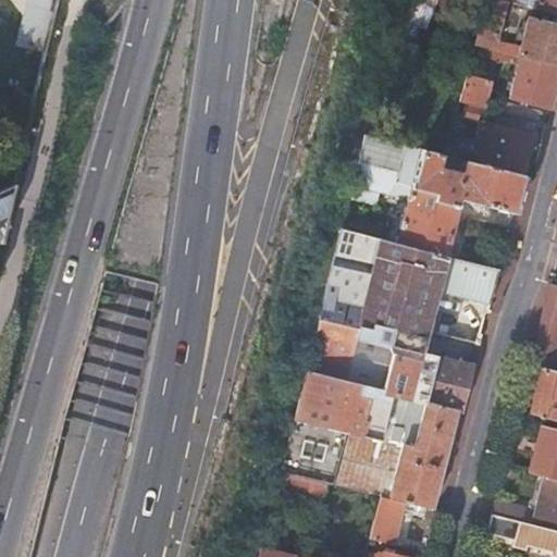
[(556,67),(556,25),(531,19),(523,50),(498,44),(508,4),(494,0),(486,0),(474,46),(503,53),(556,67)]
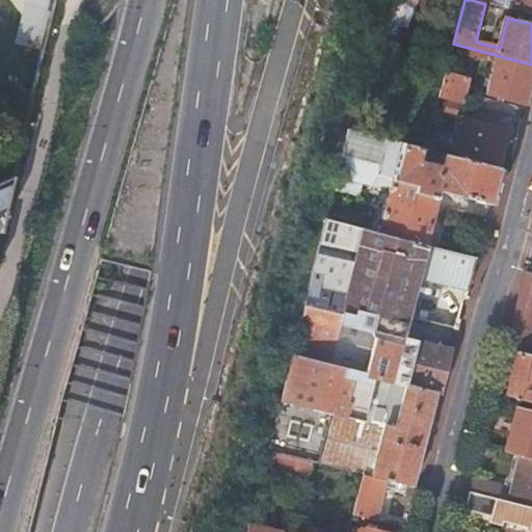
[(531,15),(531,0),(516,0),(514,10),(531,15)]
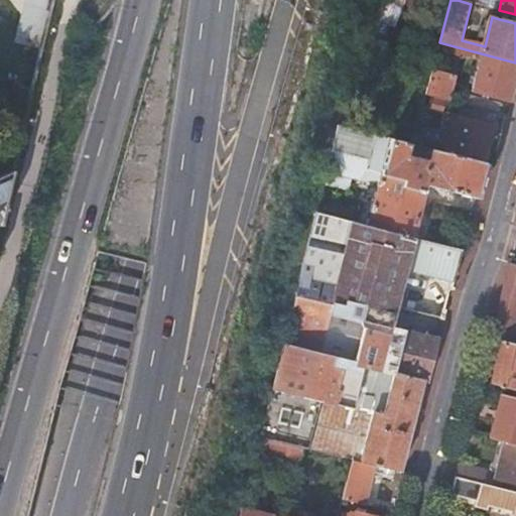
[(512,102),(515,85),(515,62),(466,49),(464,55),(482,60),(474,92),(512,102)]
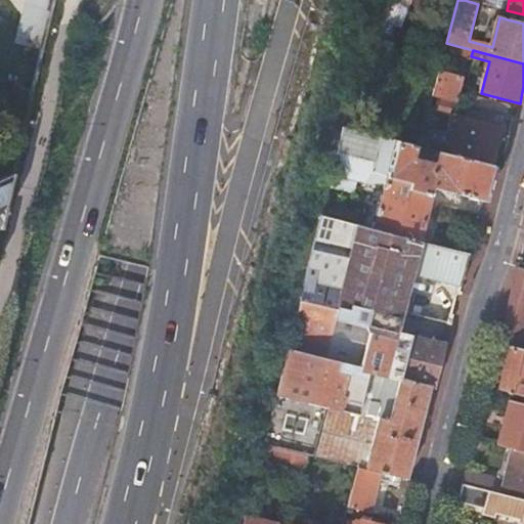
[(433,96),(456,103),(463,77),(439,71),(433,96)]
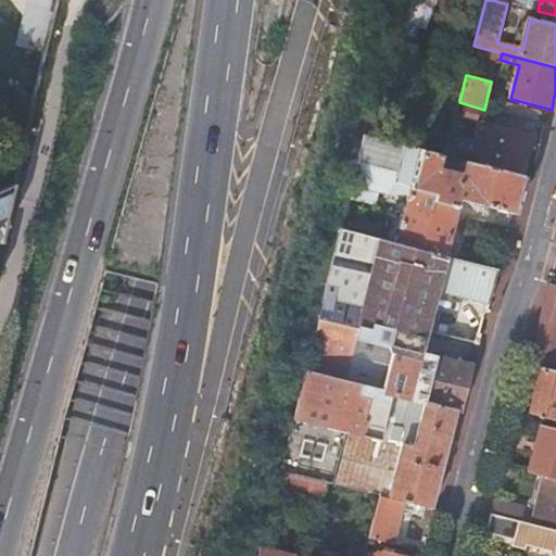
[(459,102),(456,116),(480,123),(484,110),(459,102)]
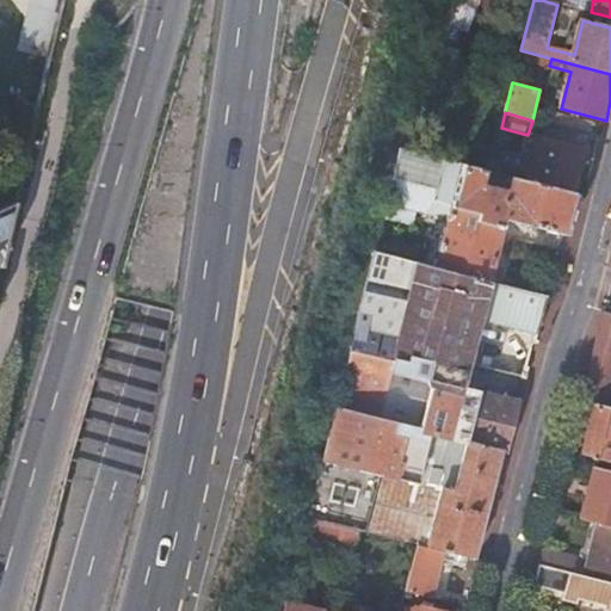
[(557,127),(587,135),(591,127),(560,118),(557,127)]
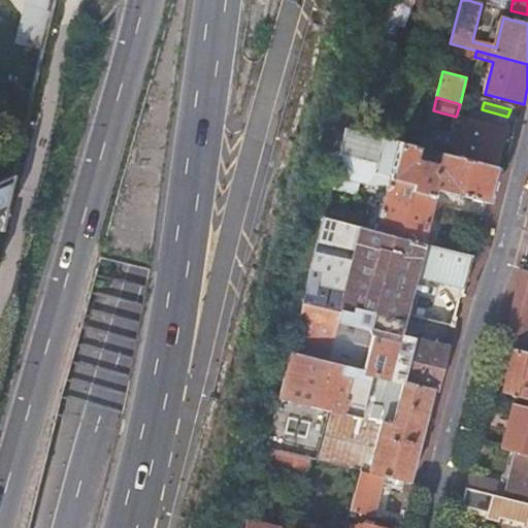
[(457,157),(497,167),(506,130),(467,120),(457,157)]
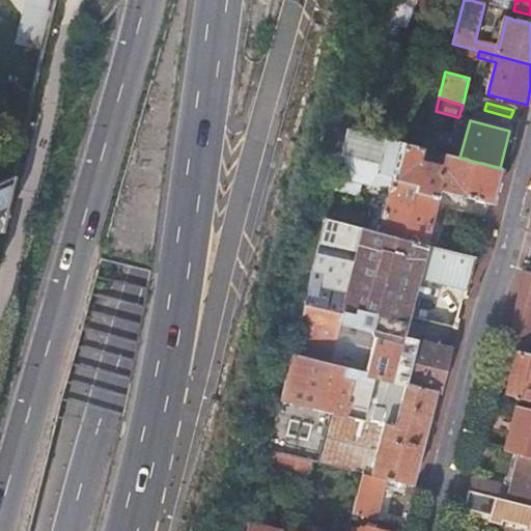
[(422,148),(347,130),(336,177),(369,186),(380,175),(394,178),(380,233),(425,245),(439,192),(491,205),(500,168),(459,158),(446,154),(442,167),(419,161),(422,148)]
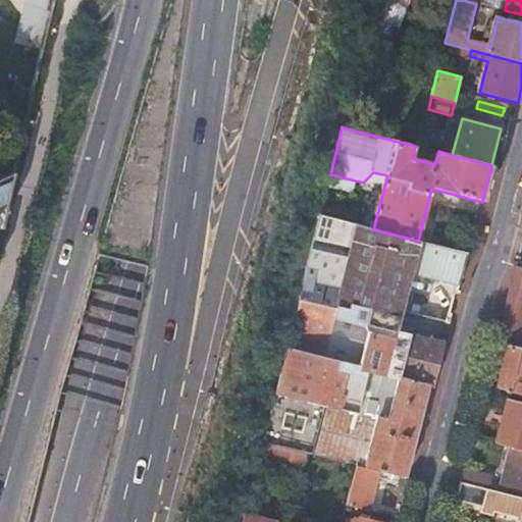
[(0,227),(1,228),(14,173),(12,173),(0,177),(0,227)]
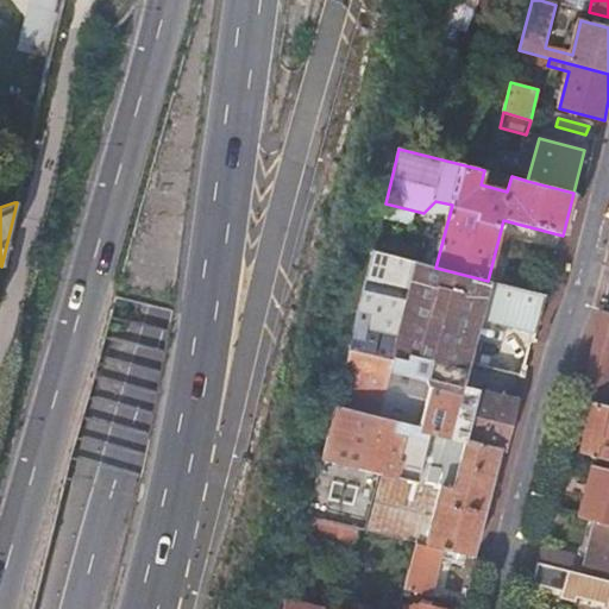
[(537,334),(547,296),(488,281),(435,268),(374,252),(336,402),(334,406),(322,460),(321,460),(307,518),(338,525),(358,529),(393,538),(416,544),(466,556),(473,557),(501,449),(507,450),(521,397),(515,396),(514,401),(460,388),(478,320),(537,334)]
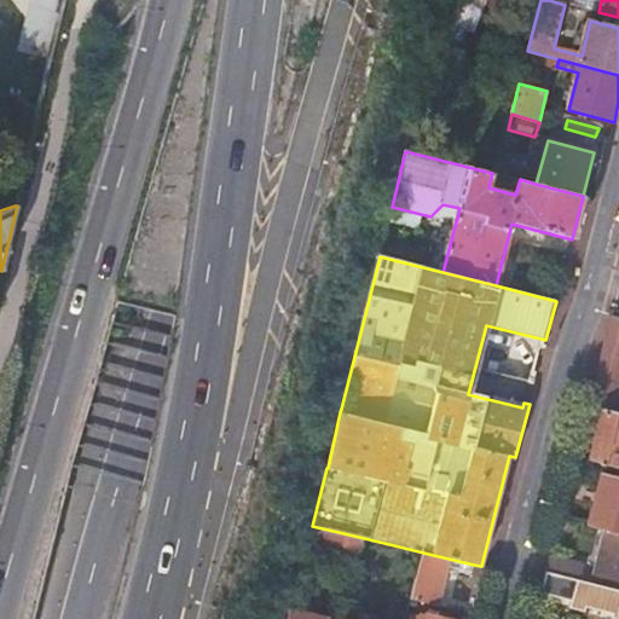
[(618,318),(612,317),(588,408),(602,411),(618,415),(618,318)]
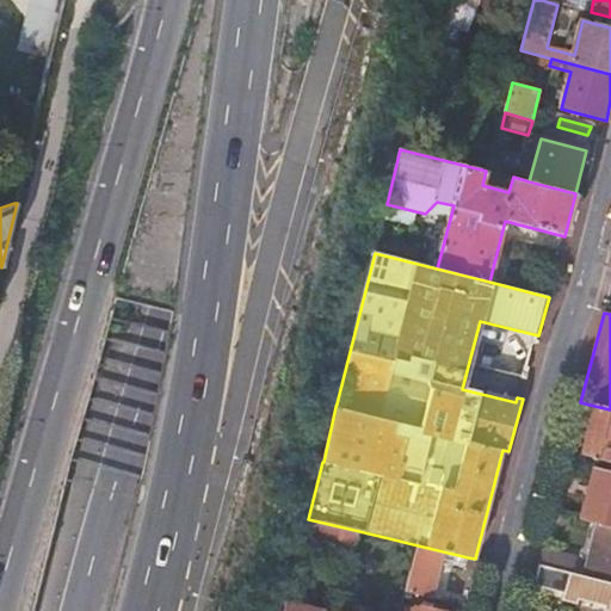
[(610,409),(594,406),(581,455),(610,461),(610,409)]
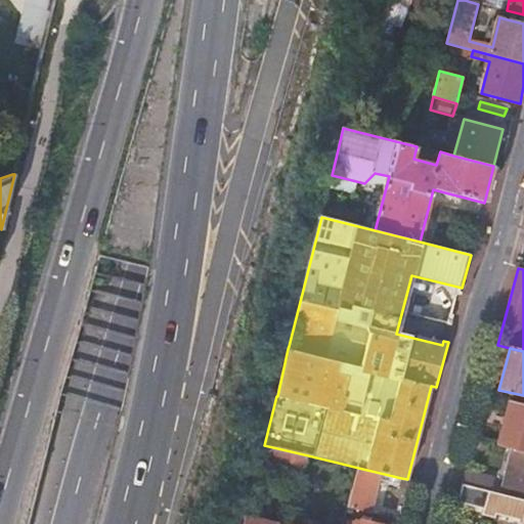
[(523,404),(509,401),(497,445),(513,449),(523,451),(523,404)]
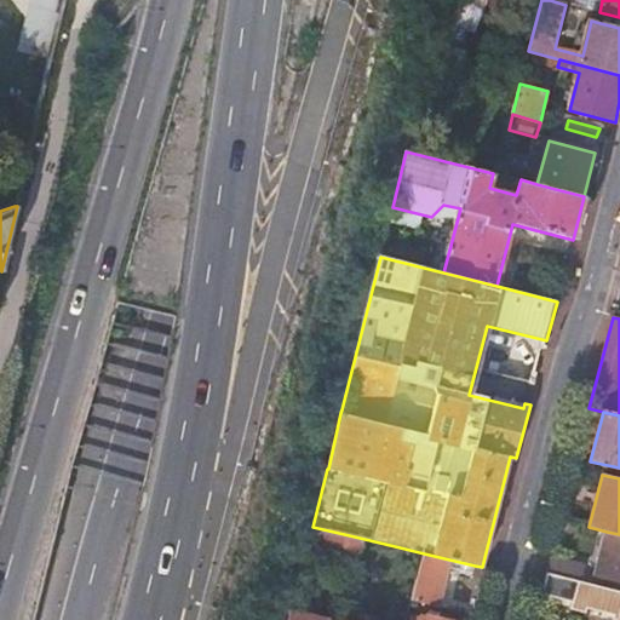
[(313,527),(306,551),(338,560),(344,534),(313,527)]
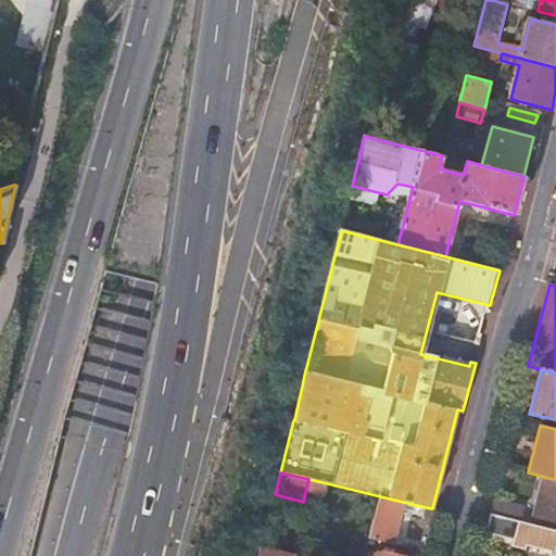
[(555,479),(544,477),(534,514),(555,518),(555,479)]
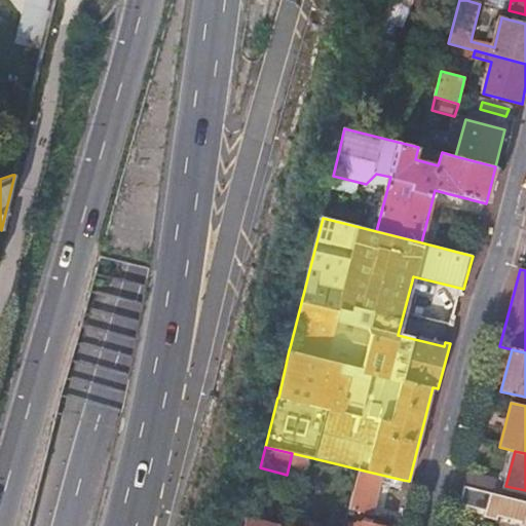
[(292,453),(287,475),(304,479),(309,457),(292,453)]
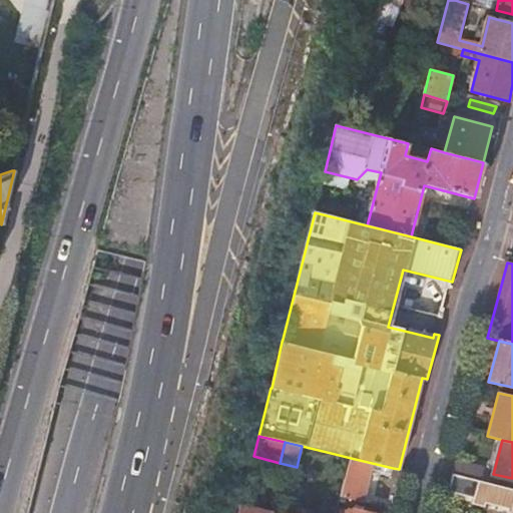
[(391,476),(393,468),(351,458),(341,497),(355,501),(357,491),(364,493),(371,469),(376,470),(375,472),(391,476)]
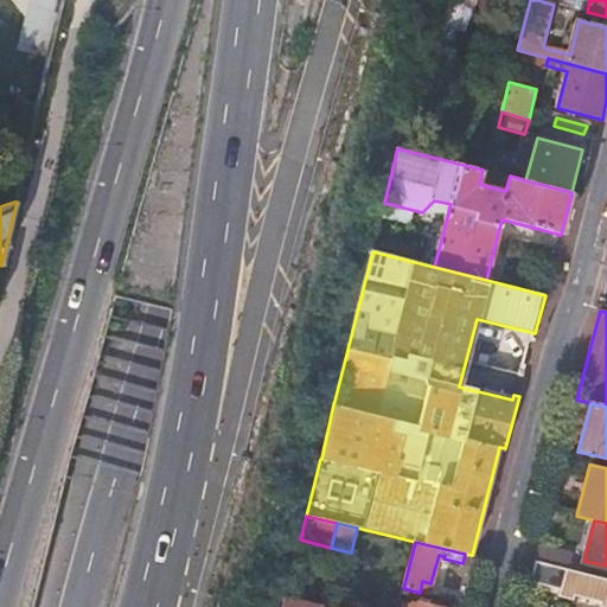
[(562,553),(538,547),(535,561),(558,567),(562,553)]
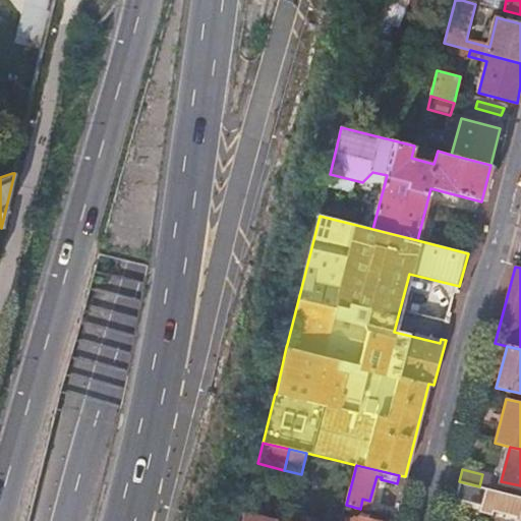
[(479,486),(459,481),(456,494),(476,499),(479,486)]
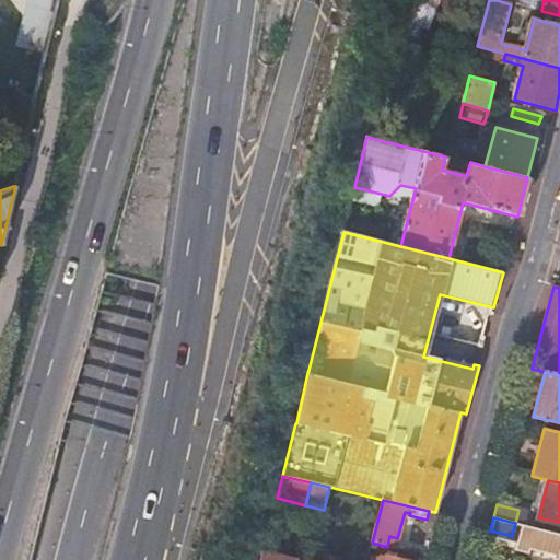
[(559,559),(559,534),(544,529),(538,550),(559,557),(558,559),(559,559)]
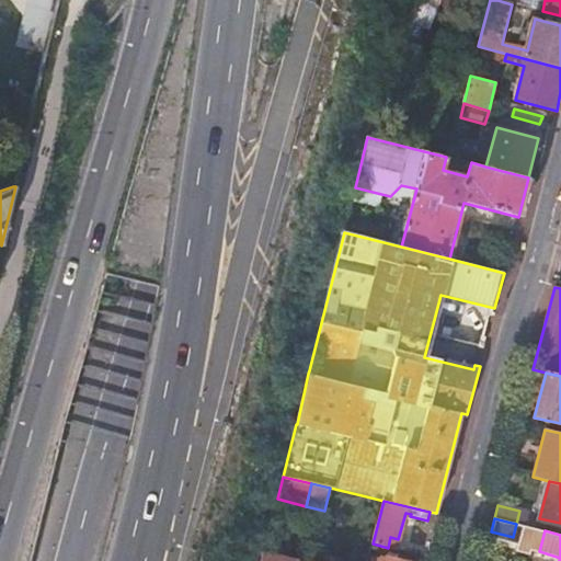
[(388,548),(396,549),(398,539),(390,537),(388,548)]
